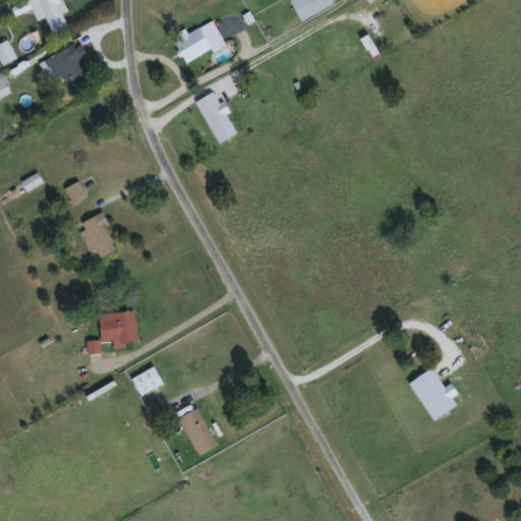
[(51,32),(40,0),(59,0),(69,24),(51,32)]
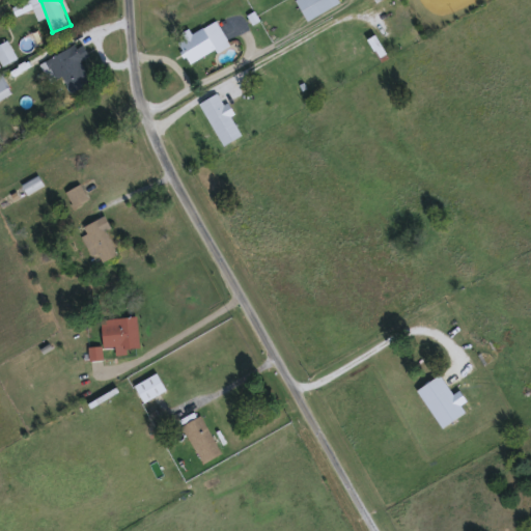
[(305,19),(297,0),(337,0),(339,4),(305,19)]
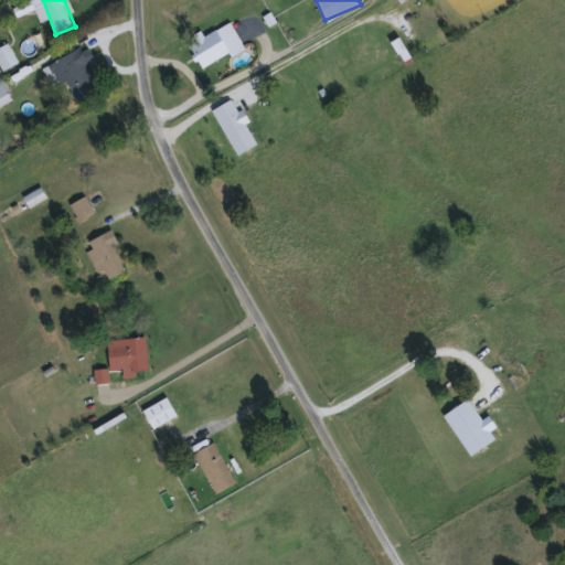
[(190,41),(232,22),(243,48),(200,66),(190,41)]
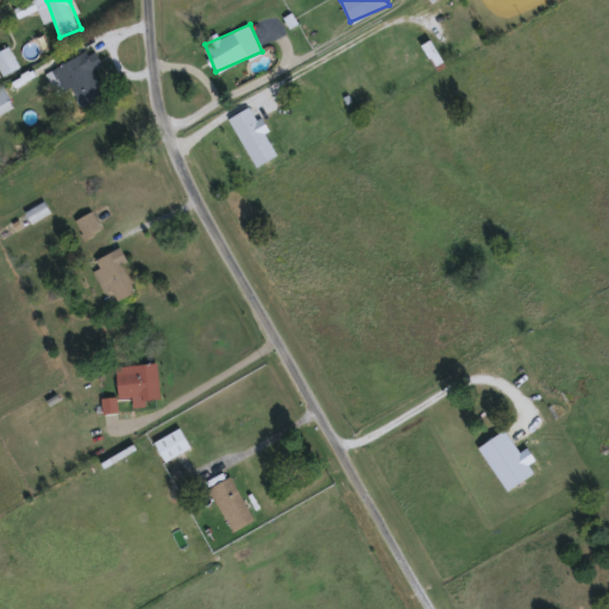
[(0,70),(0,50),(11,46),(19,68),(1,74),(0,70)]
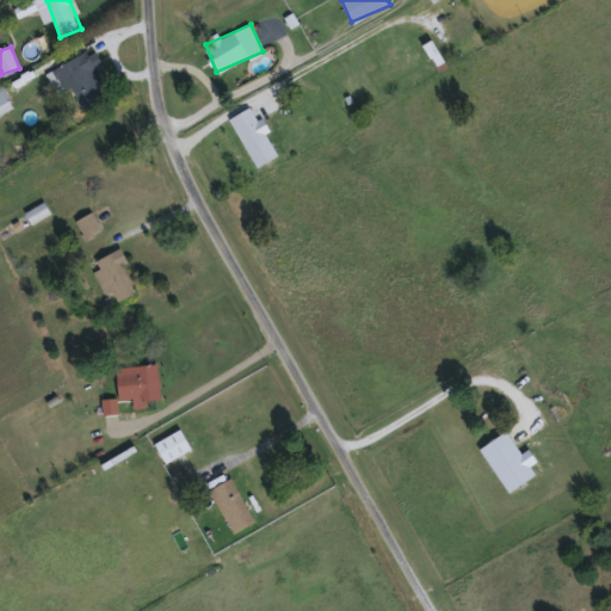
[(105,93),(78,109),(55,68),(88,49),(97,65),(91,67),(105,93)]
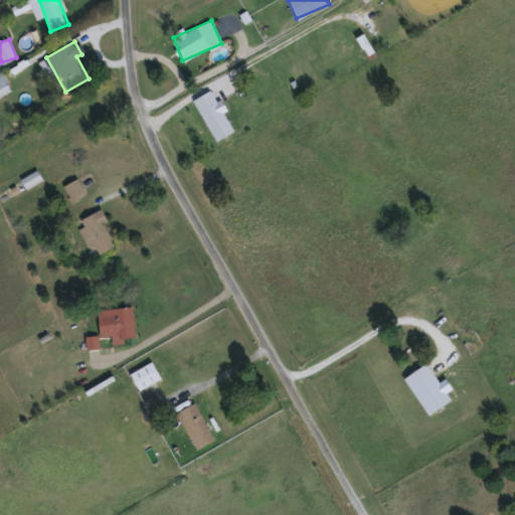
[(215,141),(193,98),(213,89),(217,98),(219,98),(235,131),(215,141)]
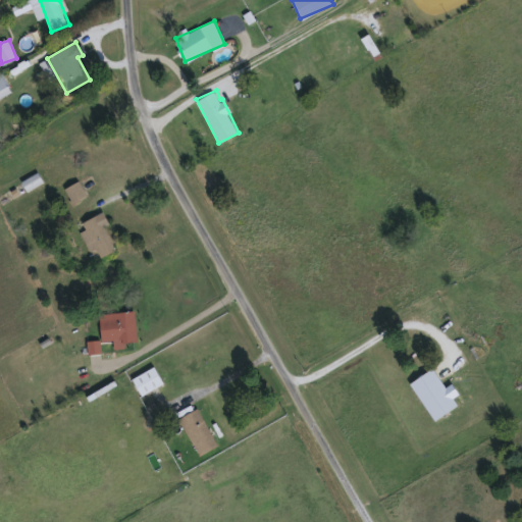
[(90,250),(81,231),(86,228),(82,220),(104,210),(109,222),(105,224),(116,249),(100,256),(96,247),(90,250)]
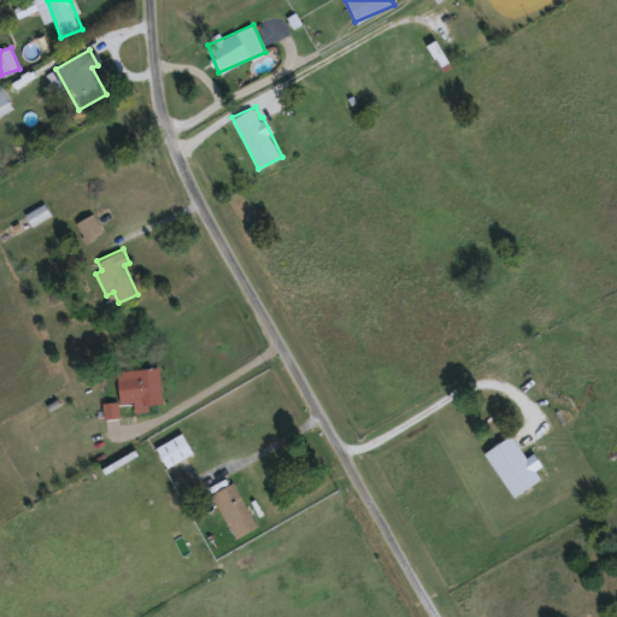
[(118,400),(119,366),(162,368),(160,403),(118,400)]
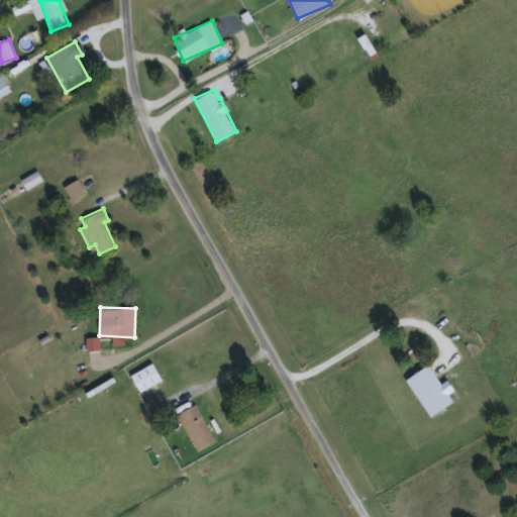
[(130,374),(152,360),(162,378),(139,390),(130,374)]
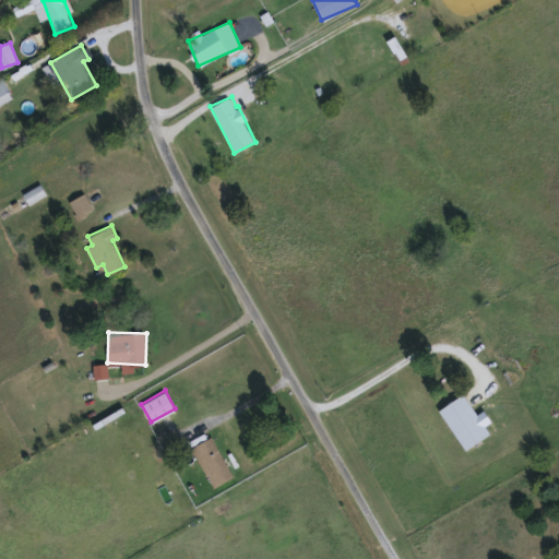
[(234,475),(214,486),(191,445),(212,435),(234,475)]
